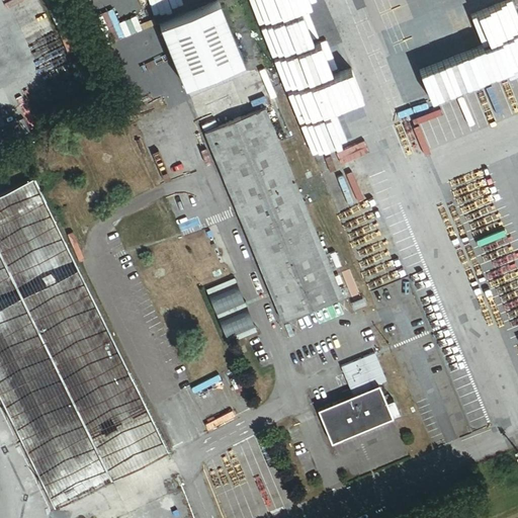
[(222,1),(162,24),(187,86),(246,63),(222,1)]
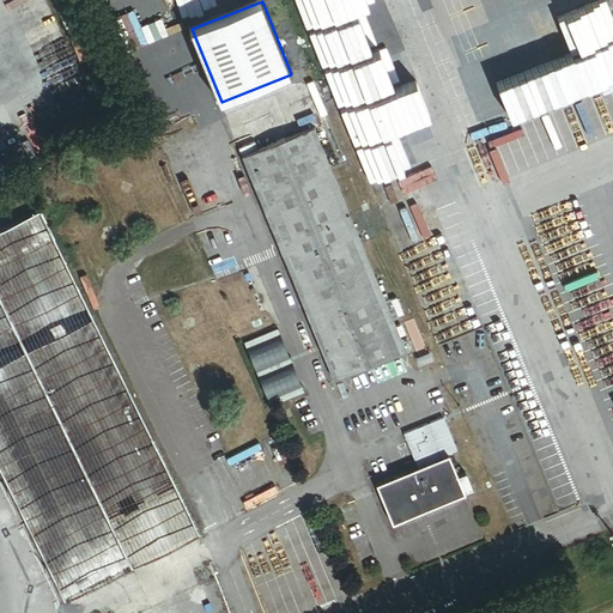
[(317,128),(246,158),(337,382),(410,352),(317,128)]
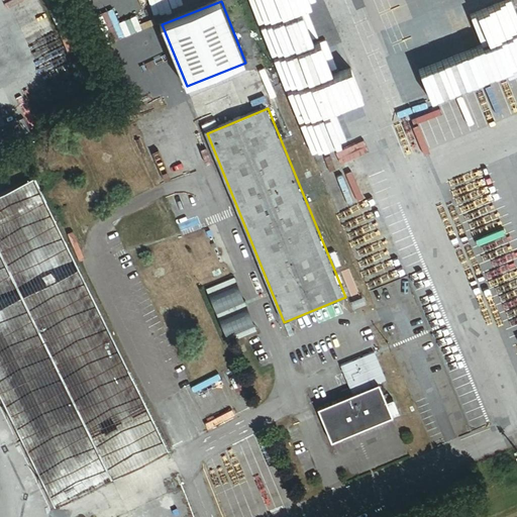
[(0,196),(0,393),(57,508),(113,480),(95,442),(152,413),(36,179),(0,196)]
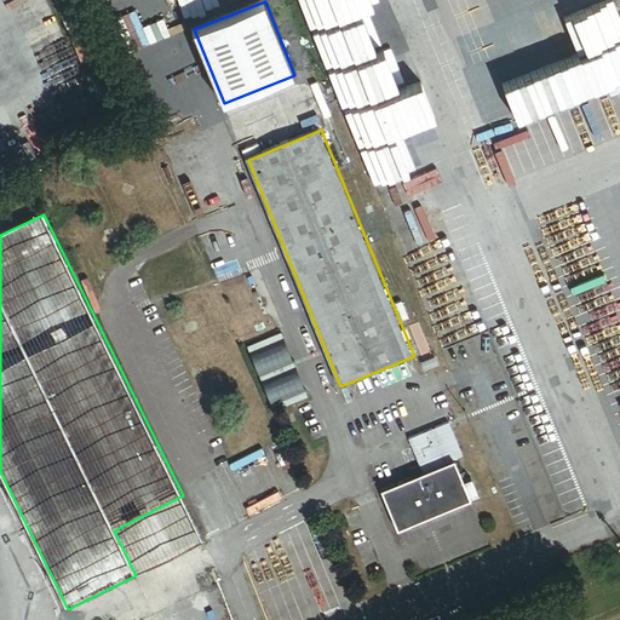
[(412,441),(425,475),(457,461),(466,458),(453,424),(412,441)]
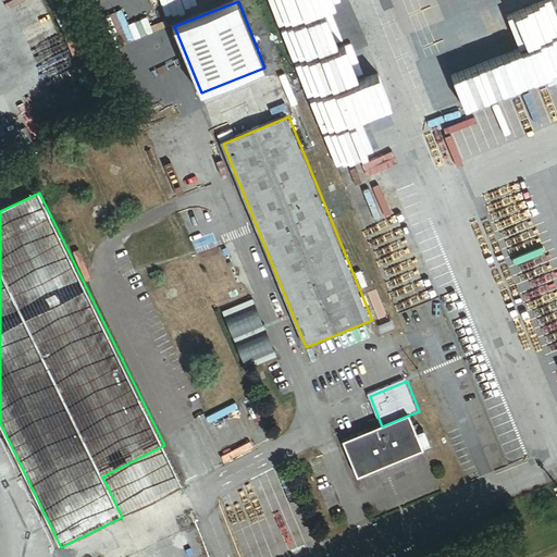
[(418,435),(410,415),(382,426),(345,441),(359,477),(432,447),(426,432),(418,435)]
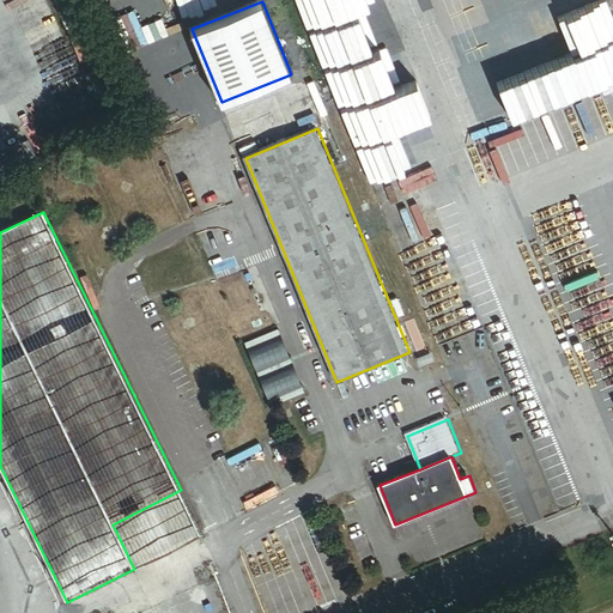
[(204,535),(181,490),(113,525),(134,569),(204,535)]
